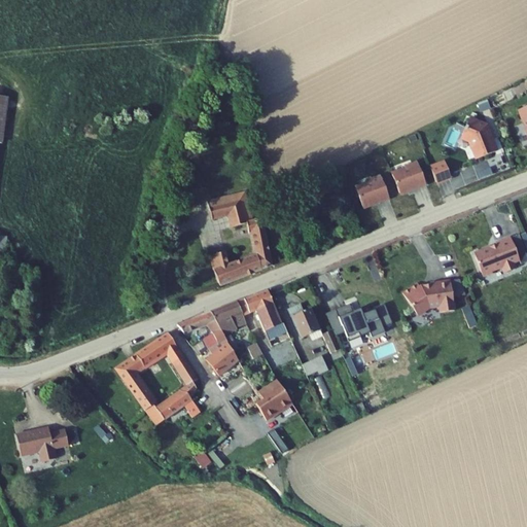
[(10,98),(0,96),(0,143),(3,144),(10,98)]
